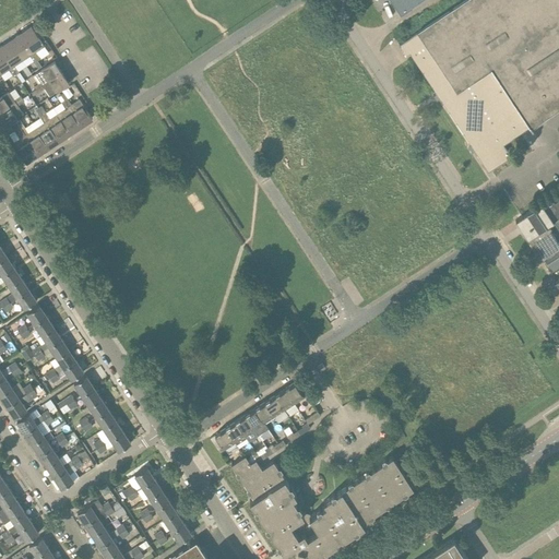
[(390,0),(401,14),(412,7),(412,6),(419,0),(390,0)]
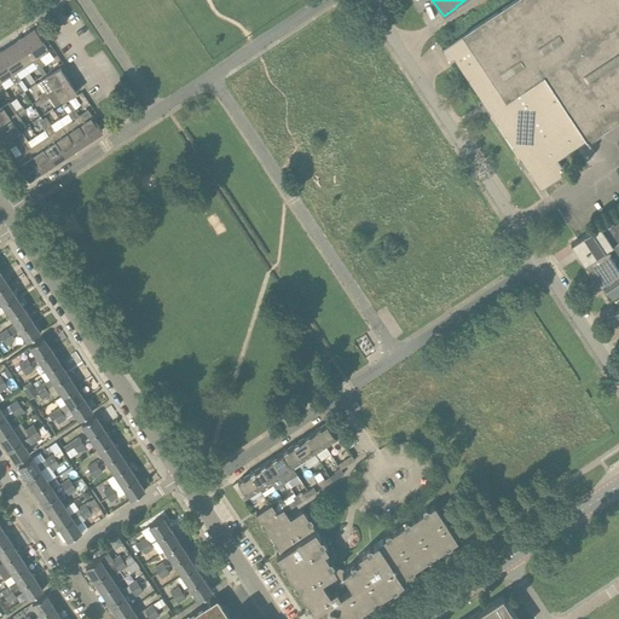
[(557,160),(597,133),(618,117),(618,0),(514,0),(441,48),(443,50),(451,44),(458,55),(453,58),(484,103),(479,105),(482,111),(487,109),(541,190),(566,173),(557,160)]
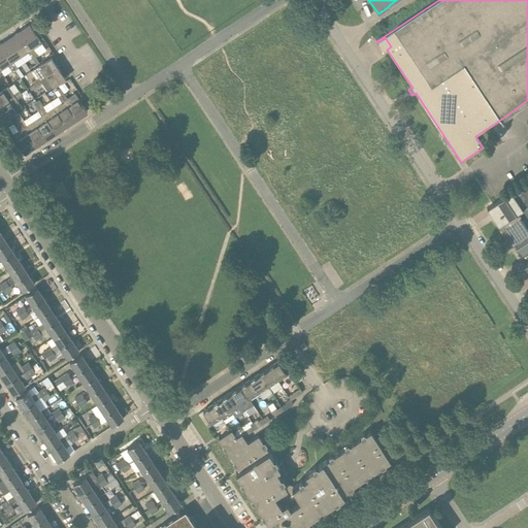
[(34,48),(41,43),(30,25),(20,32),(35,57),(38,55),(34,48)]
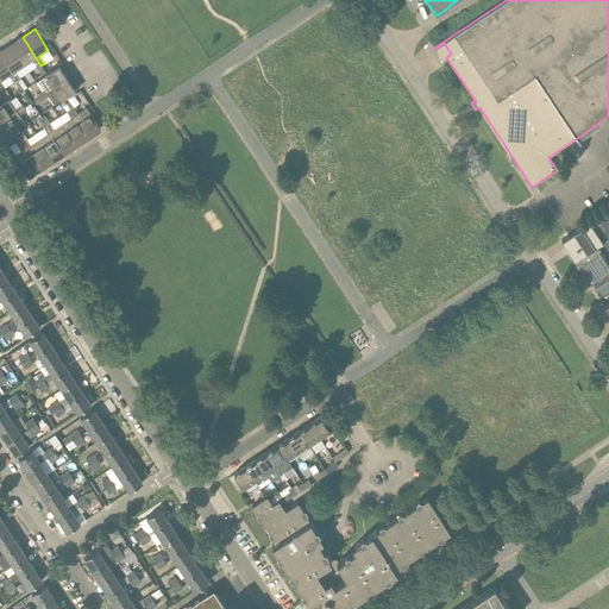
[(38,68),(41,66),(23,37),(11,44),(25,66),(32,60),(38,68)]
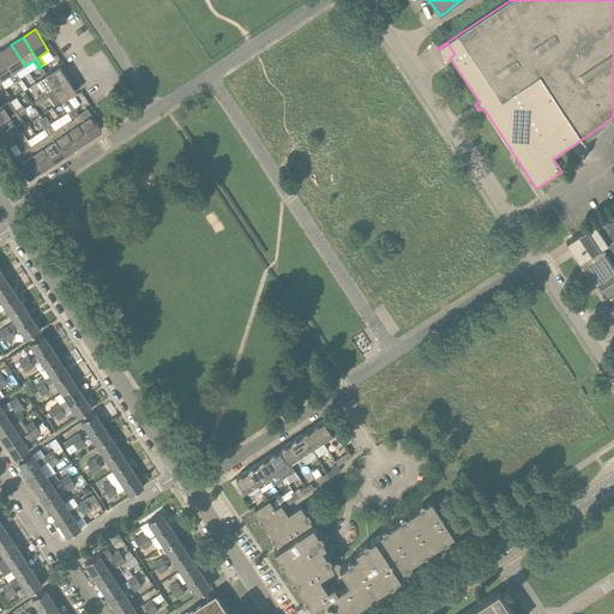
[(16,72),(25,66),(11,44),(0,50),(0,54),(18,82),(20,79),(16,72)]
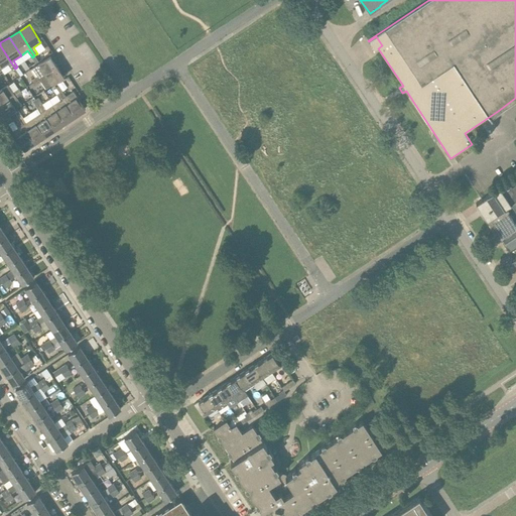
[(12,71),(15,69),(0,45),(0,68),(1,69),(8,63),(12,71)]
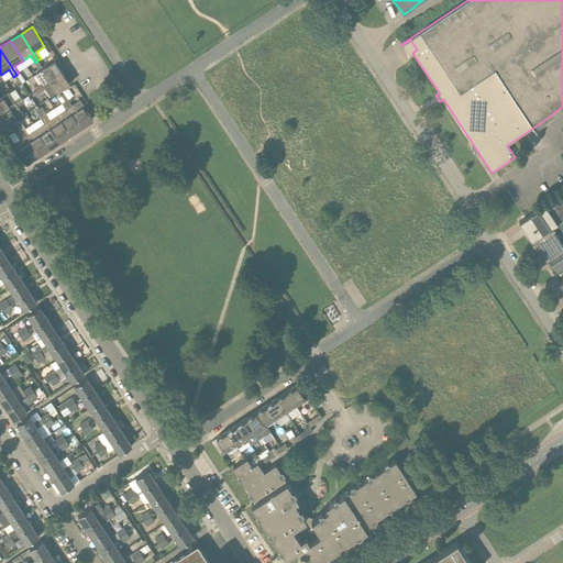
[(34,87),(36,89),(62,73),(55,62),(35,74),(41,83),(34,87)]
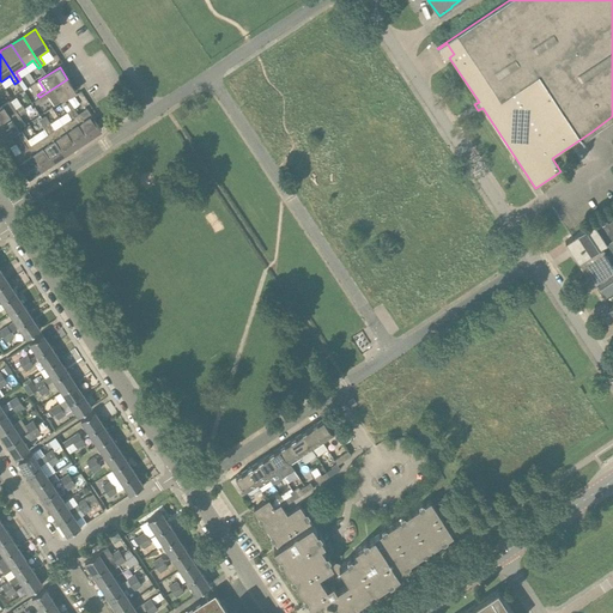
[(48,96),(54,105),(76,91),(67,79),(40,97),(40,98),(34,102),(35,105),(48,96)]
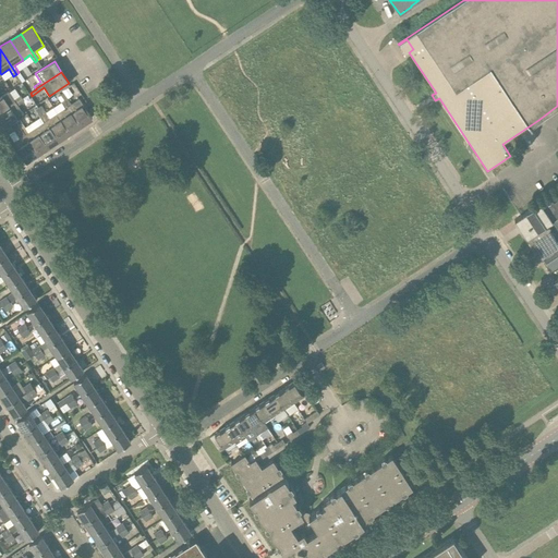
[(0,96),(0,111),(22,97),(20,95),(14,99),(9,91),(0,96)]
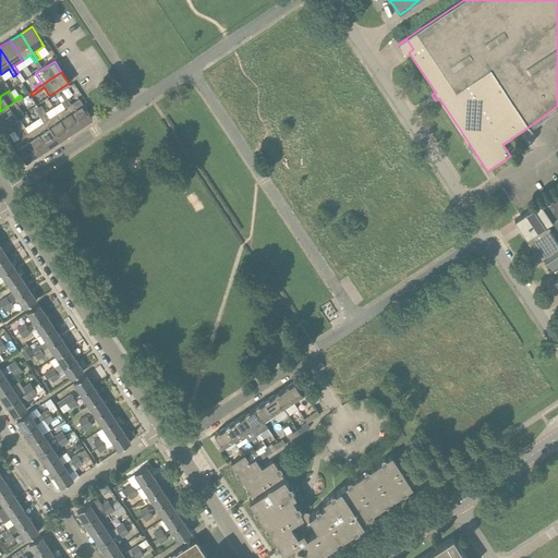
[(63,99),(81,124),(92,118),(81,100),(79,98),(71,104),(63,92),(60,94),(63,99)]
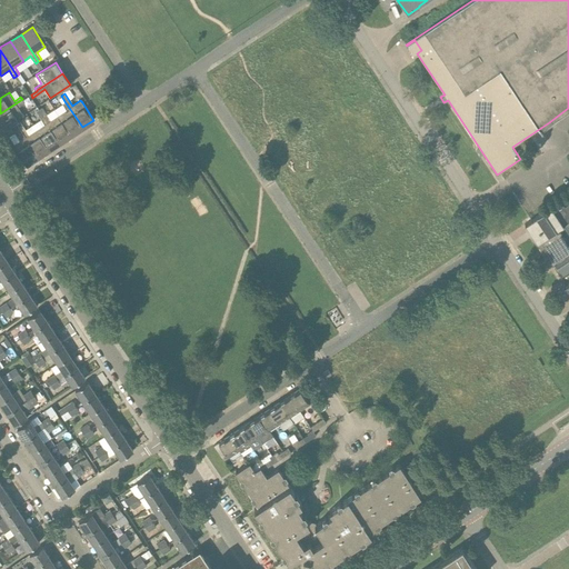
[(0,122),(5,128),(23,116),(18,107),(25,102),(22,99),(0,113),(0,122)]
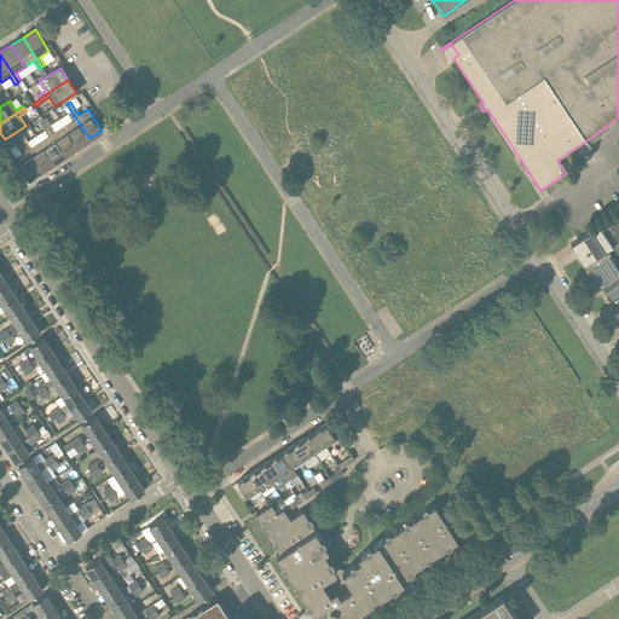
[(77,146),(90,138),(70,110),(68,113),(71,119),(64,125),(77,146)]
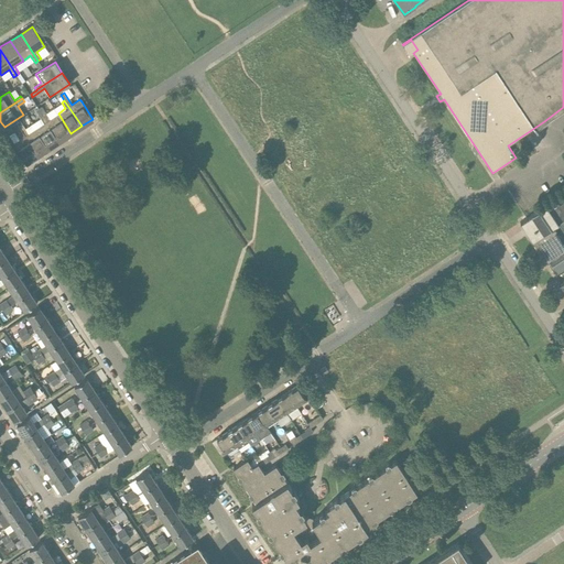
[(60,140),(71,133),(58,114),(50,119),(42,106),(39,108),(60,140)]
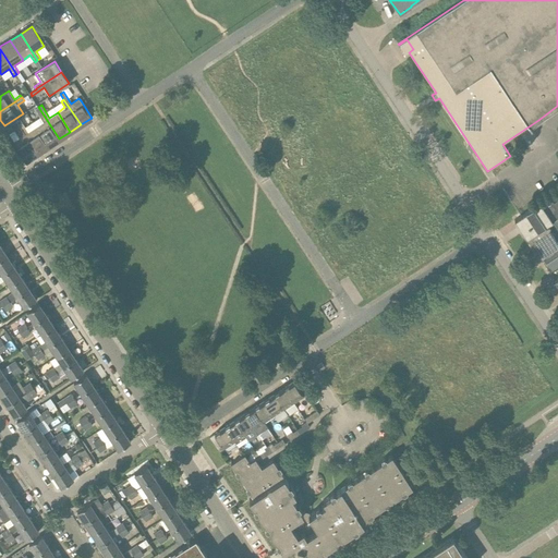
[(48,146),(59,138),(38,107),(35,109),(44,121),(36,126),(48,146)]
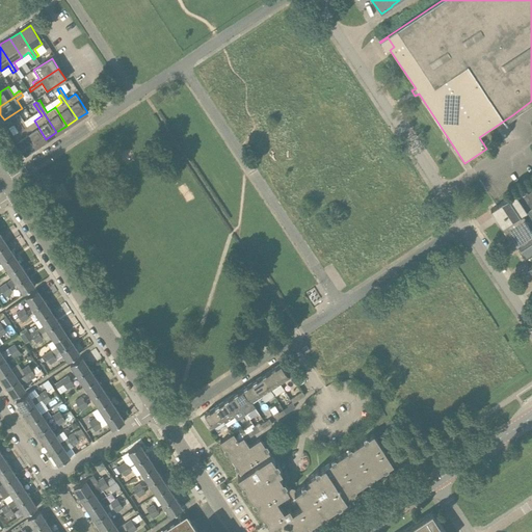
[(35,147),(46,139),(34,121),(27,126),(19,114),(17,116),(18,117),(35,147)]
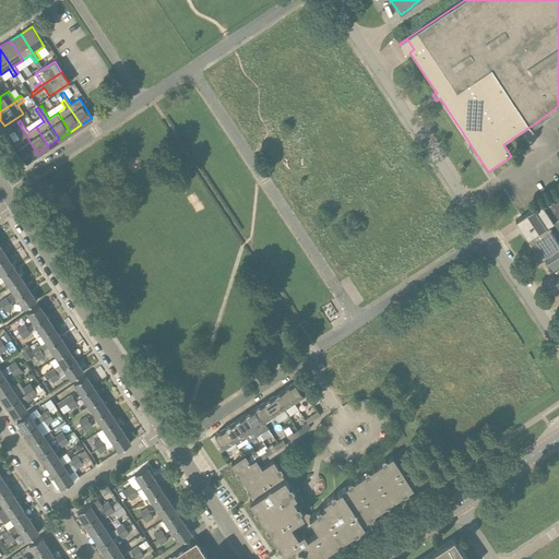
[(27,161),(37,154),(19,123),(15,126),(22,135),(14,141),(27,161)]
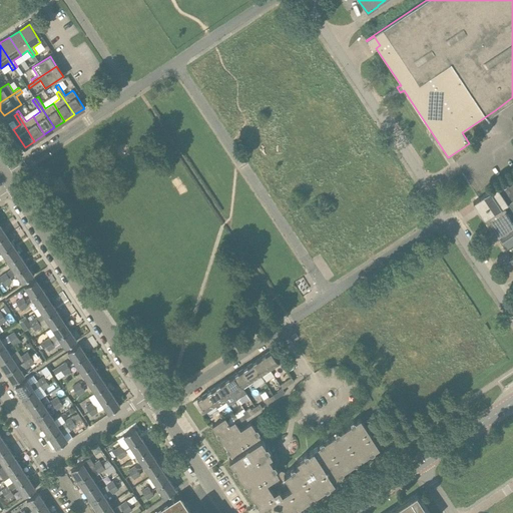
[(484,218),(504,205),(512,199),(512,182),(508,186),(505,181),(473,202),(484,218)]
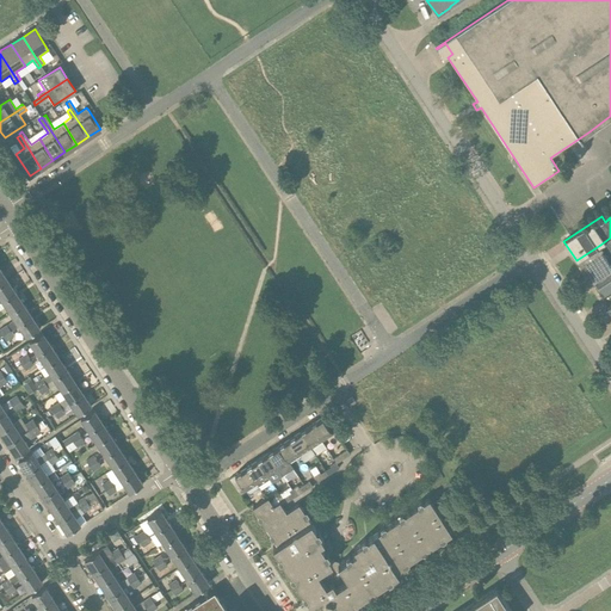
[(593,282),(598,288),(610,278),(610,251),(606,244),(602,246),(600,245),(576,260),(592,283),(593,282)]
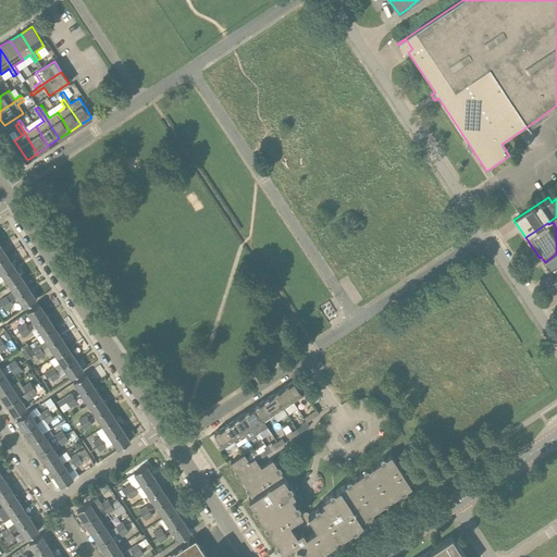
[(556,254),(545,262),(551,270),(556,265),(556,254)]
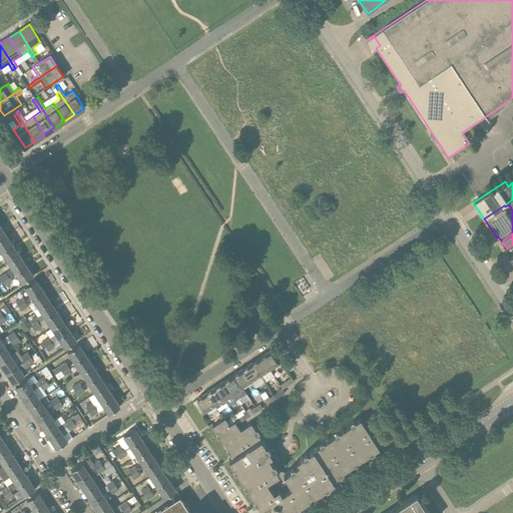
[(0,248),(2,252),(13,244),(6,234),(0,237),(0,248)]
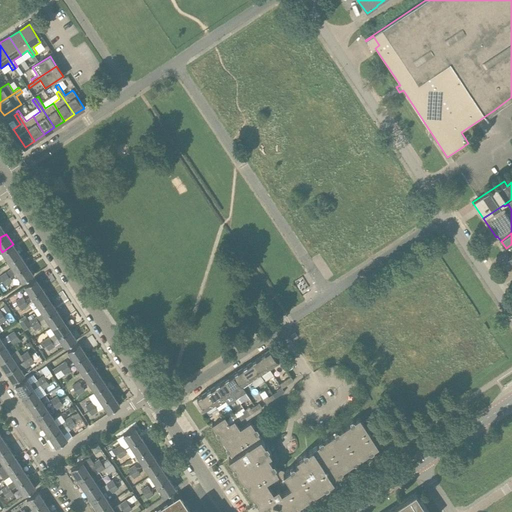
[(9,262),(20,254),(13,244),(2,252),(9,262)]
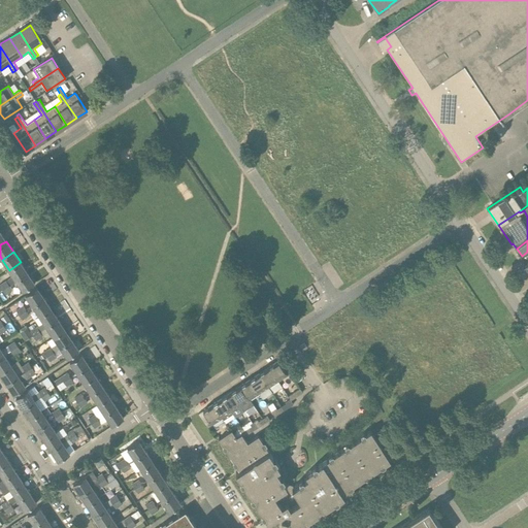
[(15,281),(28,273),(21,262),(9,270),(15,281)]
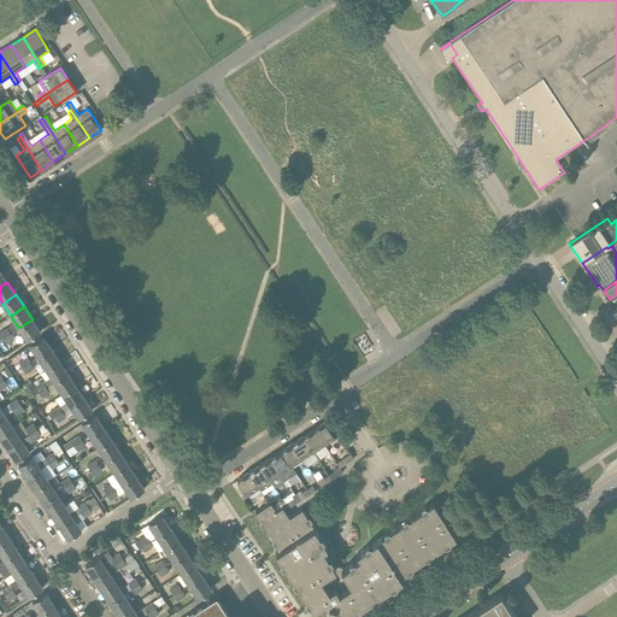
[(27,340),(40,331),(33,319),(18,328),(27,340)]
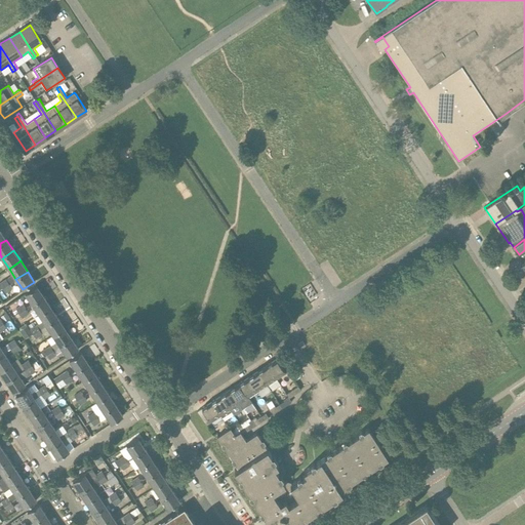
[(0,282),(0,283),(2,288),(9,283),(6,279),(0,282)]
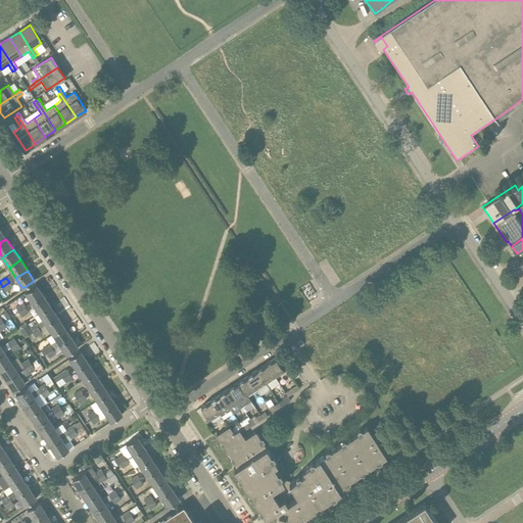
[(5,291),(6,291),(12,287),(9,282),(2,287),(5,291)]
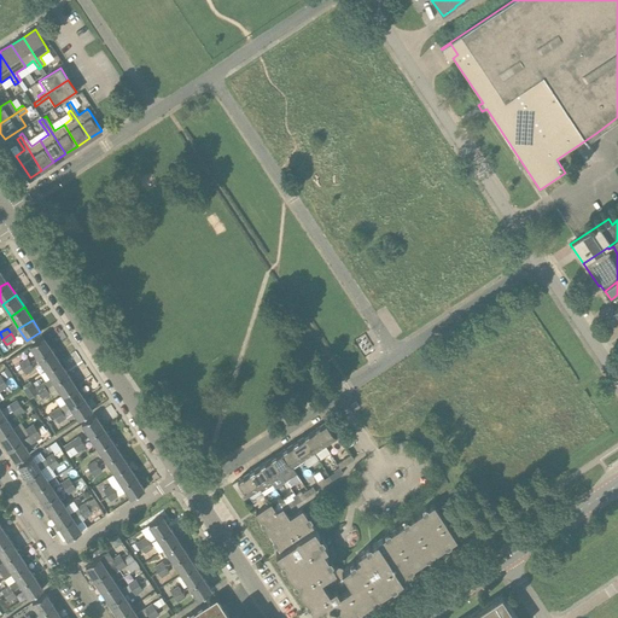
[(38,357),(51,349),(44,336),(29,345),(38,357)]
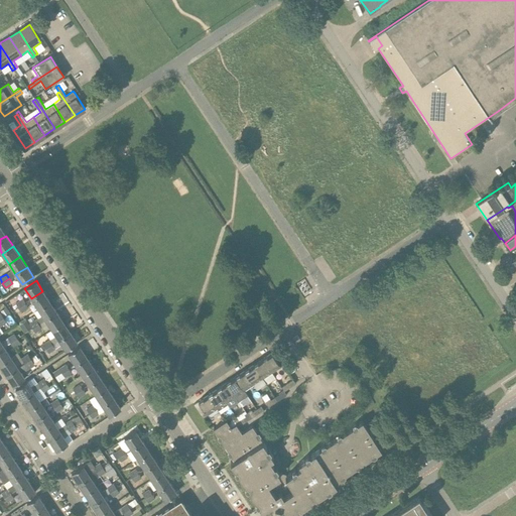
[(38,308),(49,301),(42,291),(31,298),(38,308)]
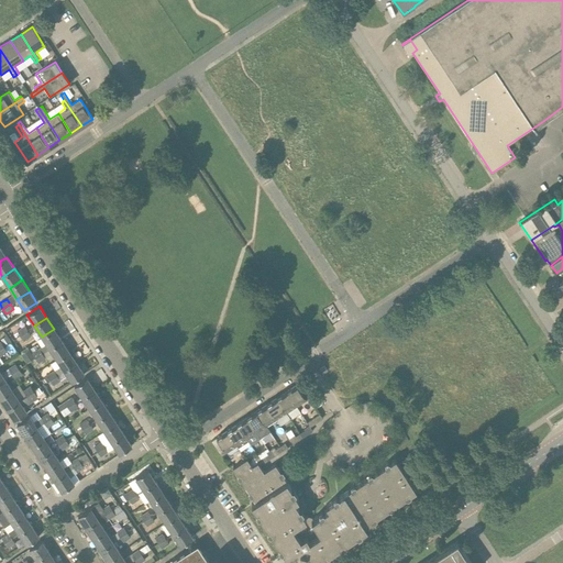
[(21,335),(28,331),(24,326),(17,330),(21,335)]
